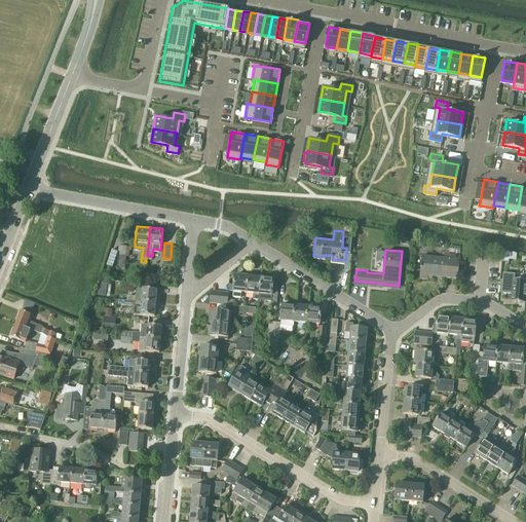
[(446,255),(422,253),(420,272),(421,272),(421,276),(425,276),(426,273),(457,276),(459,253),(446,252),(446,255)]
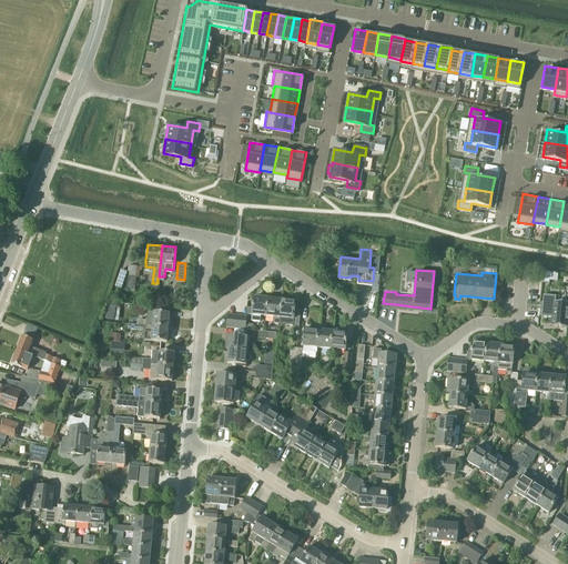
[(544,292),(541,313),(553,314),(551,323),(567,324),(567,322),(567,319),(567,300),(556,299),(556,293),(544,292)]
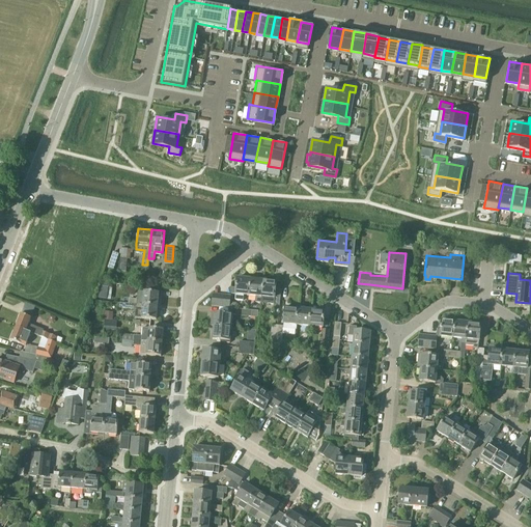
[(249,293),(250,276),(238,275),(236,285),(235,289),(235,290),(235,297),(244,298),(244,293),(249,293)]
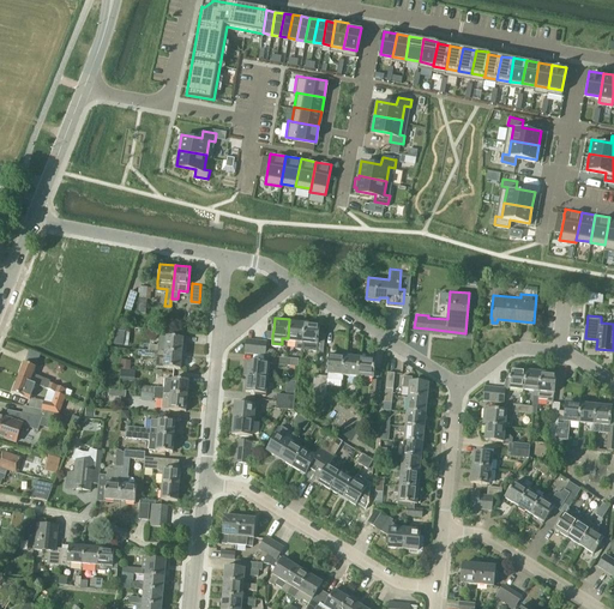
[(289,319),(288,338),(296,339),(295,347),(302,347),(305,320),(289,319)]
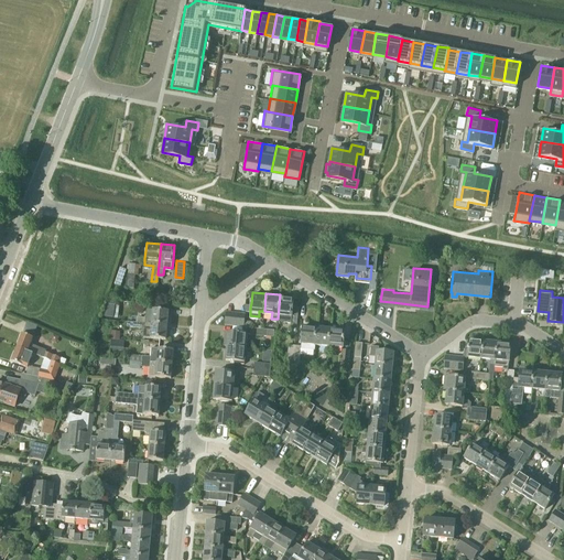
[(291,320),(292,313),(293,297),(280,294),(278,319),(291,320)]
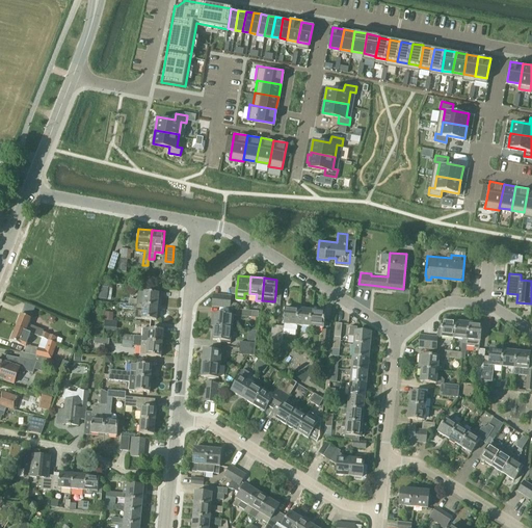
[(99,295),(107,296),(109,285),(109,282),(103,281),(103,283),(101,282),(99,295)]
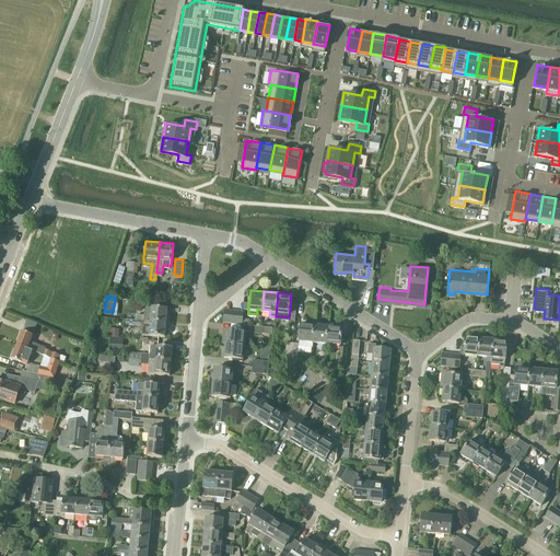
[(167,305),(152,304),(151,313),(144,312),(137,312),(136,317),(144,317),(151,319),(166,320),(167,305)]
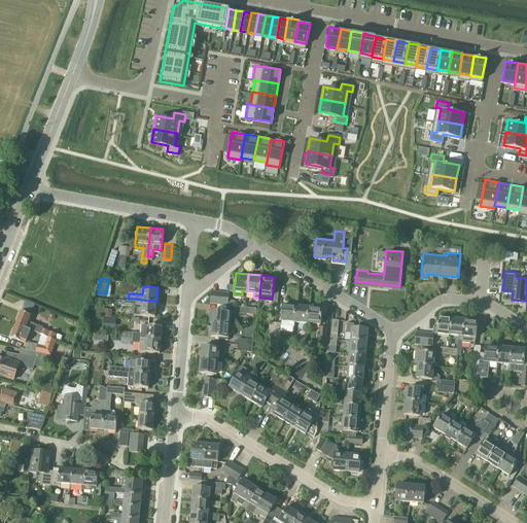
[(136,299),(128,299),(119,298),(118,303),(135,304),(134,312),(154,314),(156,301),(142,300),(136,299)]
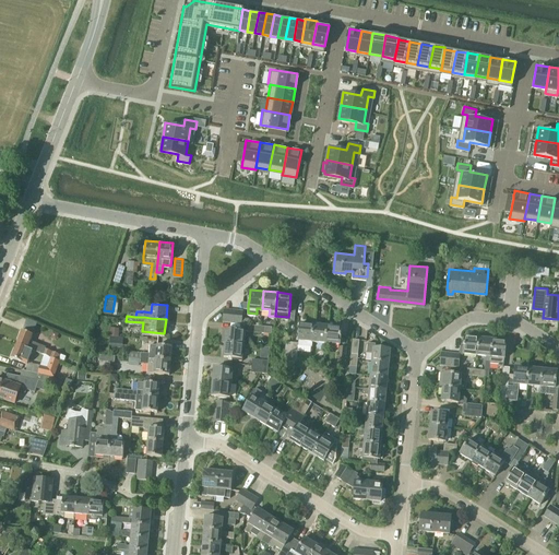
[(312,340),(314,322),(300,321),(298,341),(293,340),(290,359),(297,359),(298,343),(312,344),(312,340)]
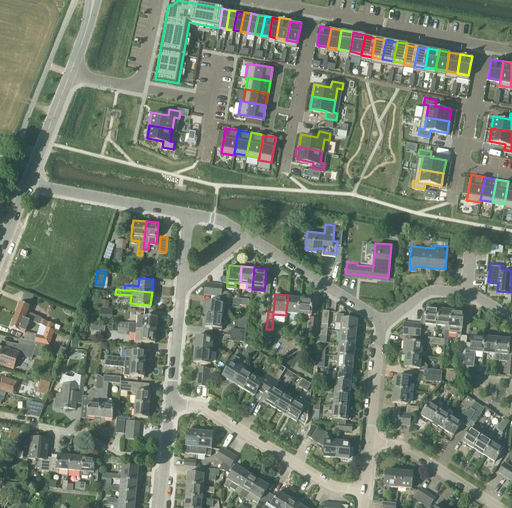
[(288,295),(286,311),(299,312),(300,296),(288,295)]
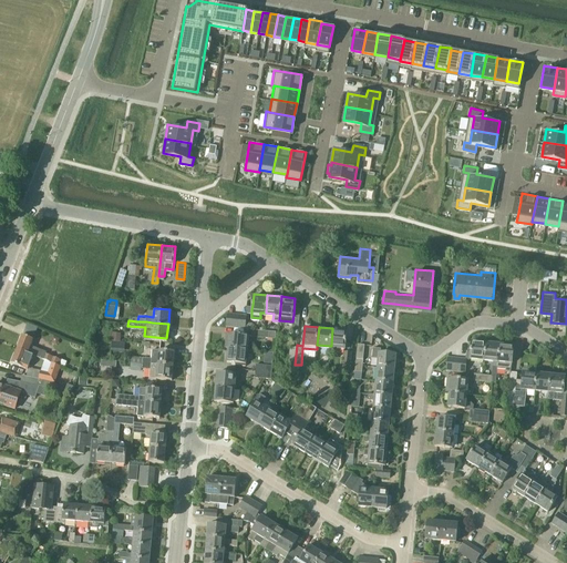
[(332,328),(331,346),(344,347),(347,329),(332,328)]
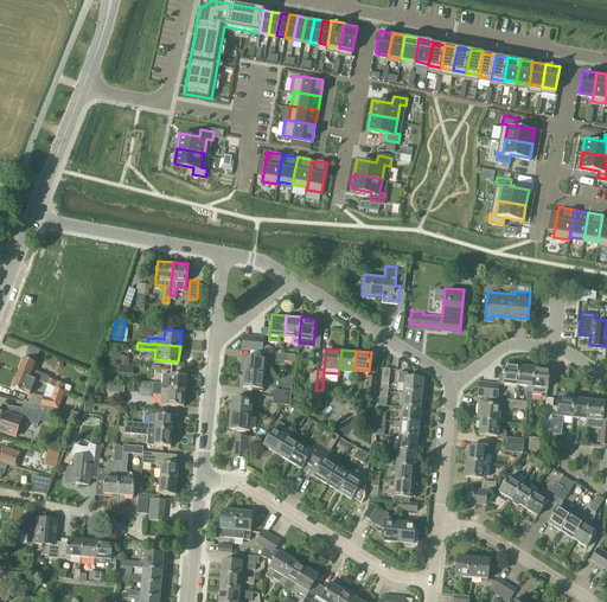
[(120,352),(119,362),(128,363),(129,353),(120,352)]
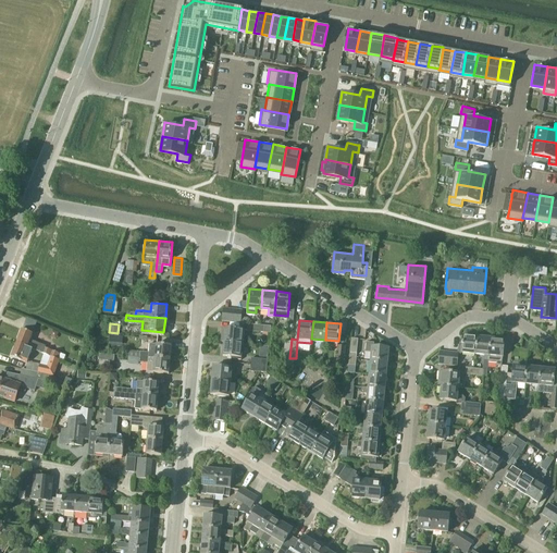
[(222,326),(221,339),(224,340),(243,341),(245,328),(225,326),(222,326)]
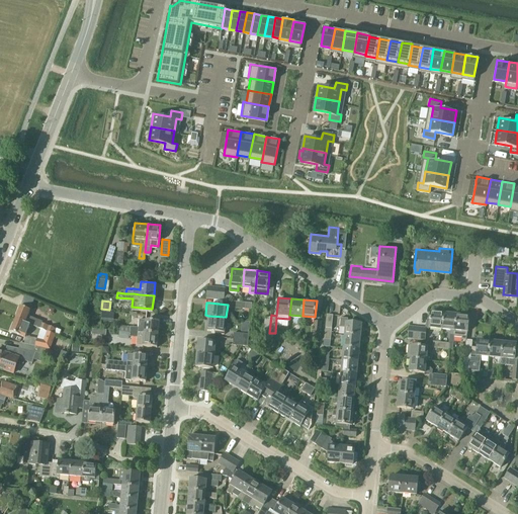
[(20,304),(15,316),(30,322),(48,329),(54,331),(56,332),(64,335),(66,330),(41,321),(42,319),(27,313),(30,307),(20,304)]
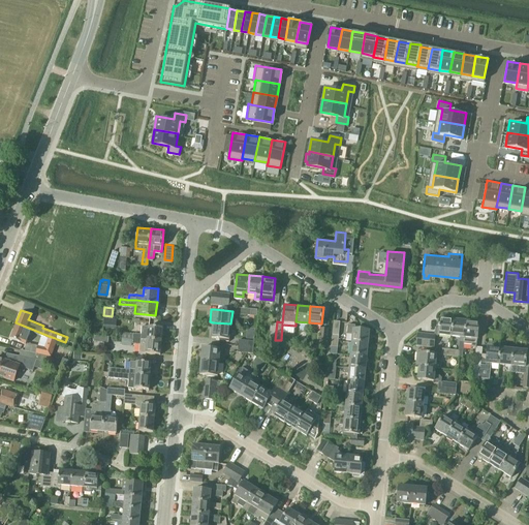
[(440,316),(438,333),(452,334),(453,317),(440,316)]
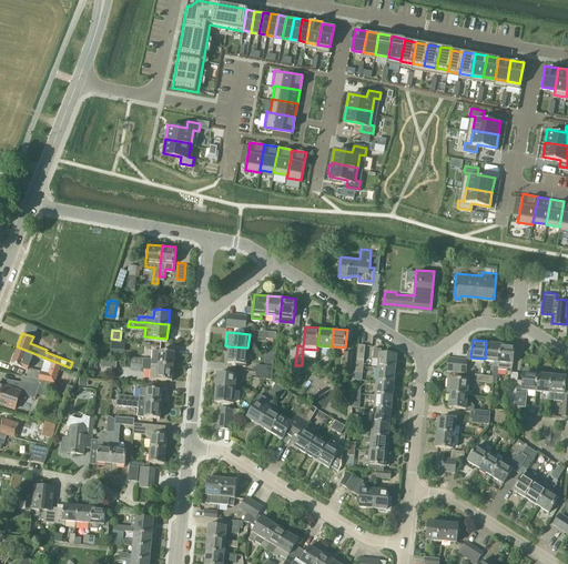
[(486,341),(485,359),(494,360),(494,364),(498,364),(498,360),(500,343),(486,341)]
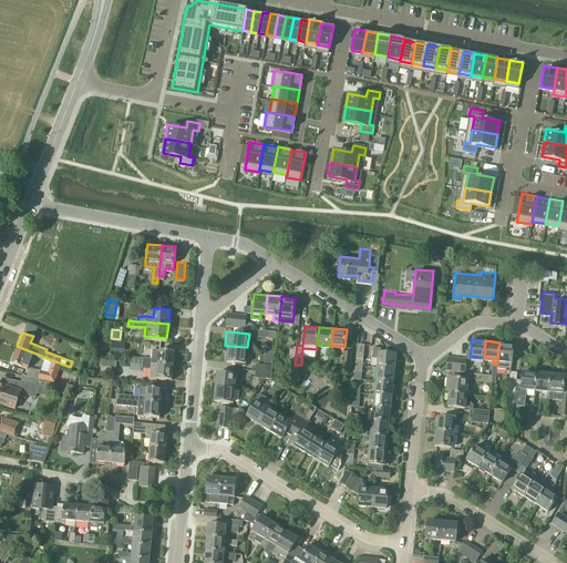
[(358,343),(356,362),(363,362),(363,359),(363,357),(364,343),(358,343)]
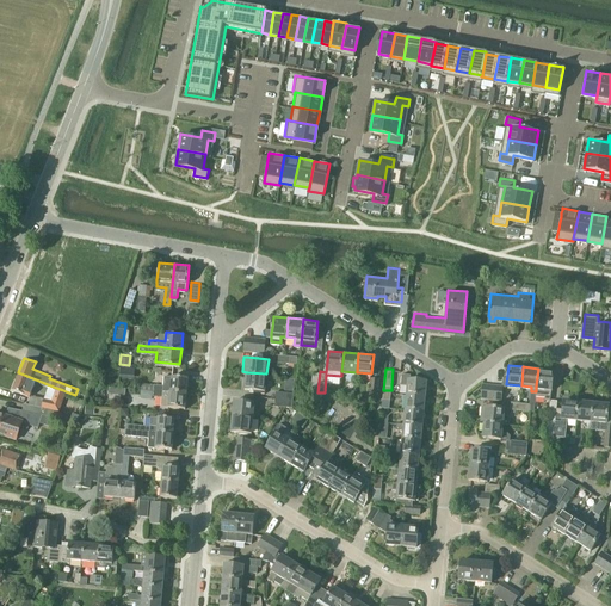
[(553,370),(538,369),(536,387),(536,391),(536,394),(544,395),(544,397),(550,399),(553,370)]
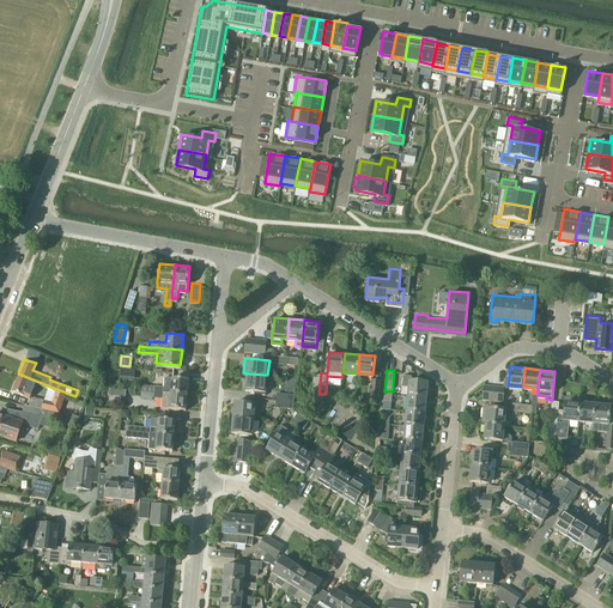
[(36,381),(18,374),(12,389),(29,395),(32,388),(36,381)]
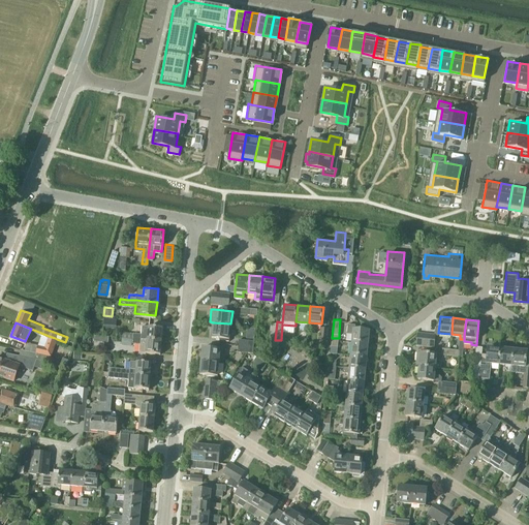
[(213,322),(212,335),(229,337),(230,323),(213,322)]
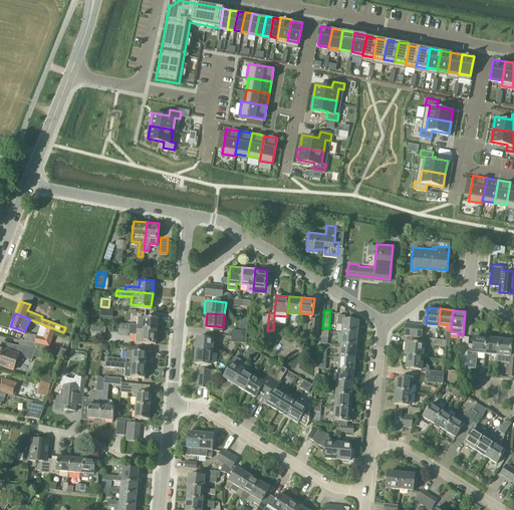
[(342,323),(342,330),(357,331),(359,319),(344,317),(345,314),(338,313),(337,322),(342,323)]
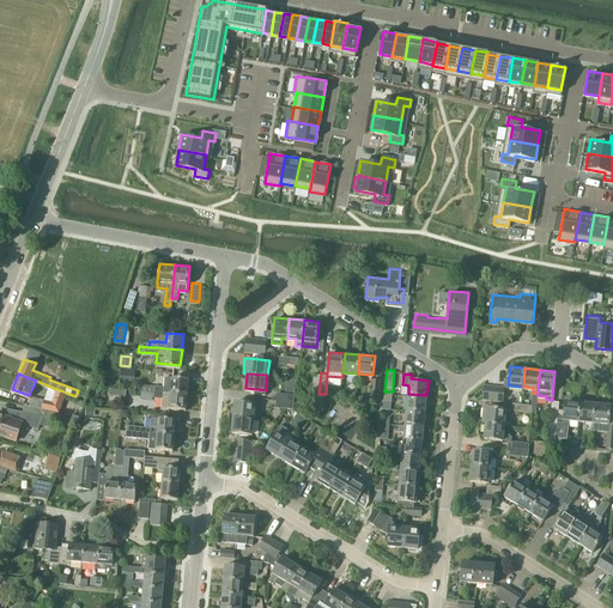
[(163,390),(171,390),(188,393),(189,377),(165,375),(164,384),(163,390)]
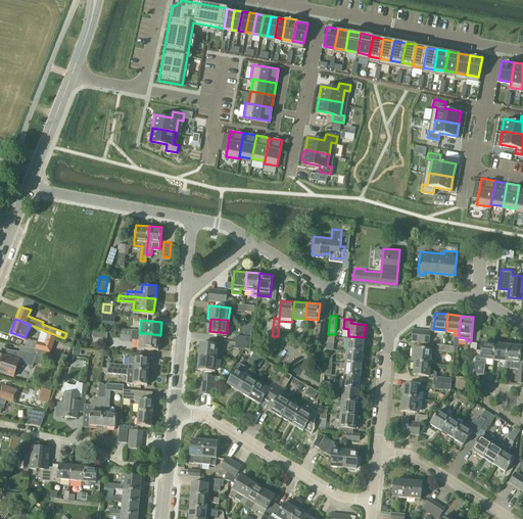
[(48,332),(44,341),(38,340),(36,346),(48,349),(50,349),(56,335),(54,334),(48,332)]
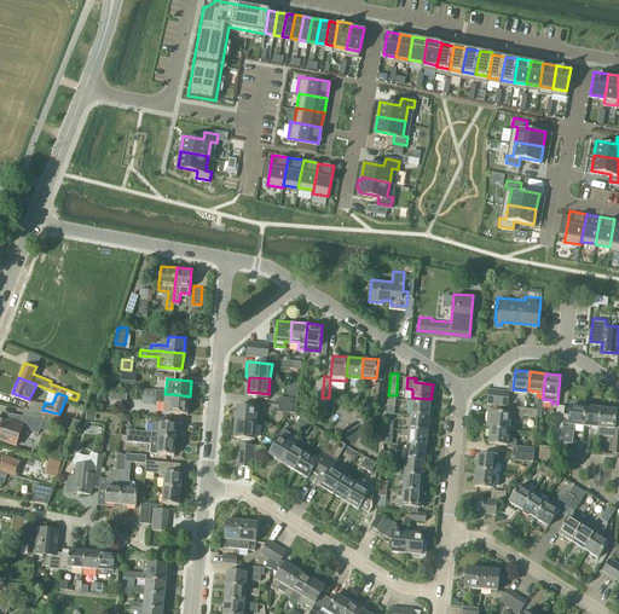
[(190,397),(173,394),(165,394),(156,393),(155,399),(165,399),(163,410),(187,412),(190,397)]
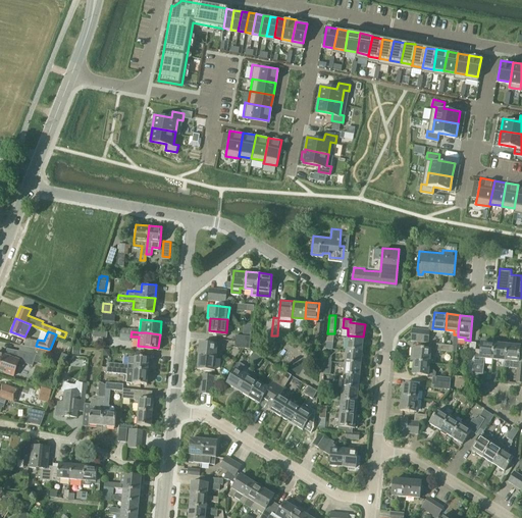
[(362,350),(363,337),(348,335),(346,348),(362,350)]
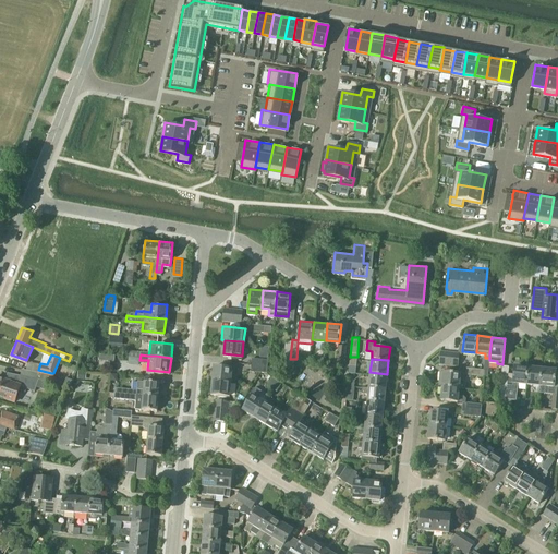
[(514,363),(512,381),(512,383),(507,383),(505,401),(511,402),(511,397),(517,398),(518,382),(526,382),(529,364),(514,363)]
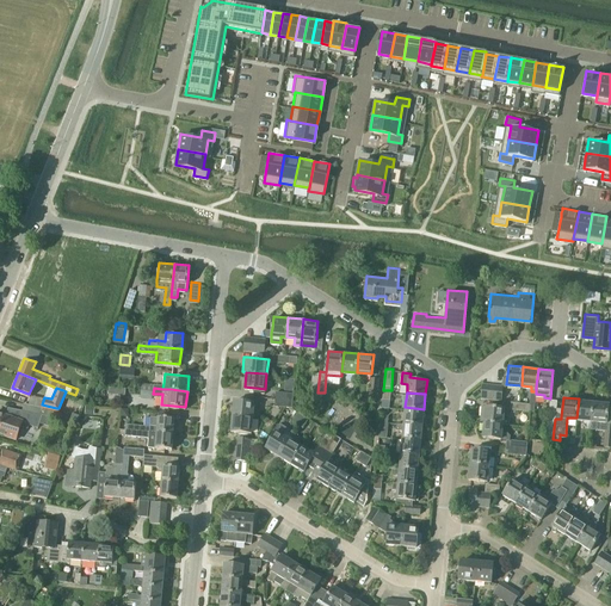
[(233,414),(253,416),(254,401),(234,399),(233,414)]
